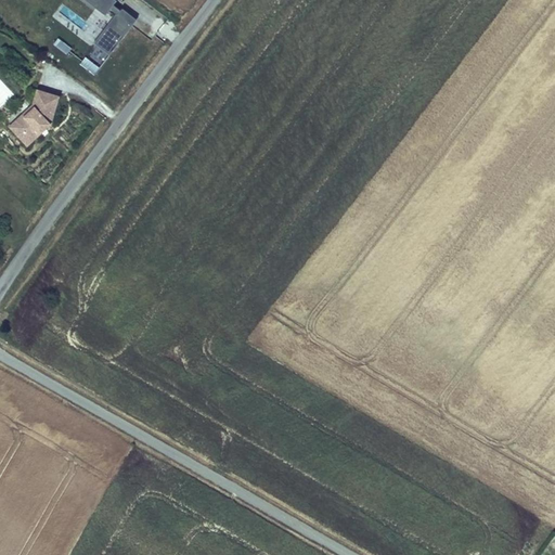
[(94,42),(111,54),(138,18),(116,2),(117,0),(85,0),(112,20),(94,42)]
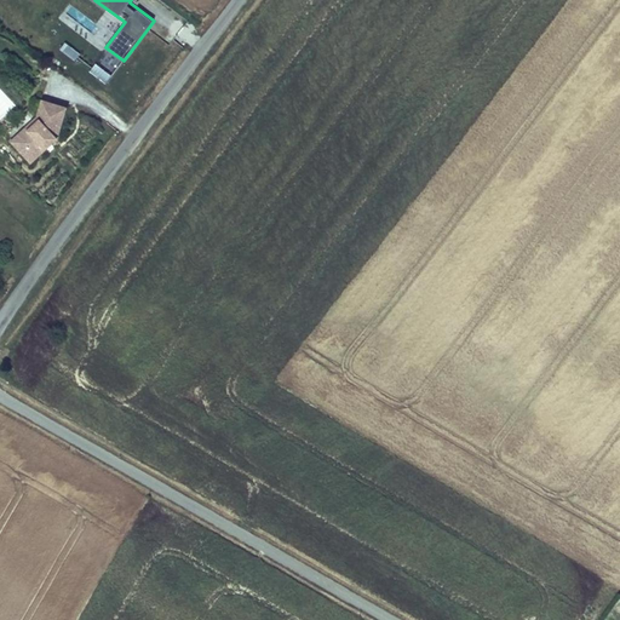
[(76,61),(81,52),(64,41),(59,50),(76,61)]
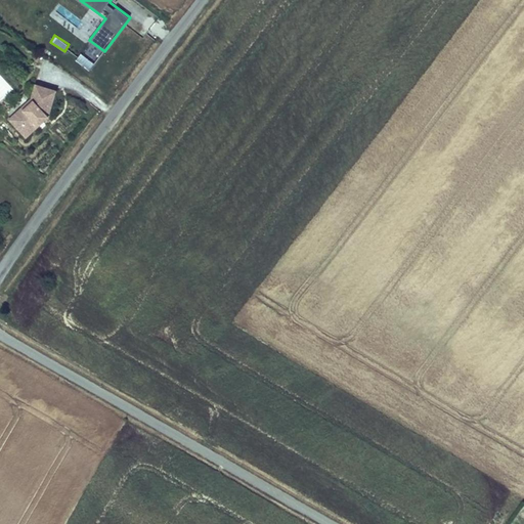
[(82,52),(76,58),(89,70),(95,63),(82,52)]
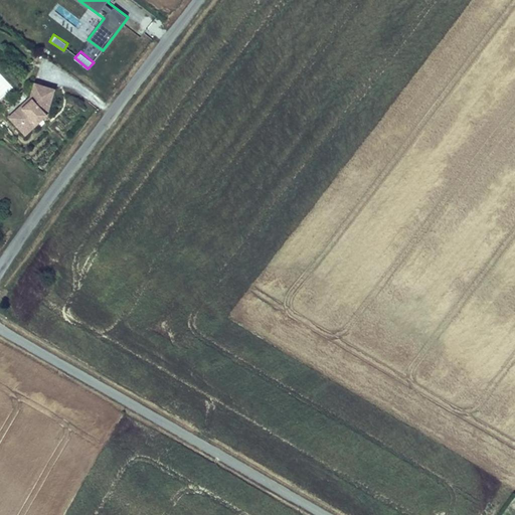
[(42,121),(47,116),(55,91),(35,84),(31,98),(34,102),(18,118),(22,122),(17,127),(26,136),(38,125),(36,123),(41,119),(42,121)]
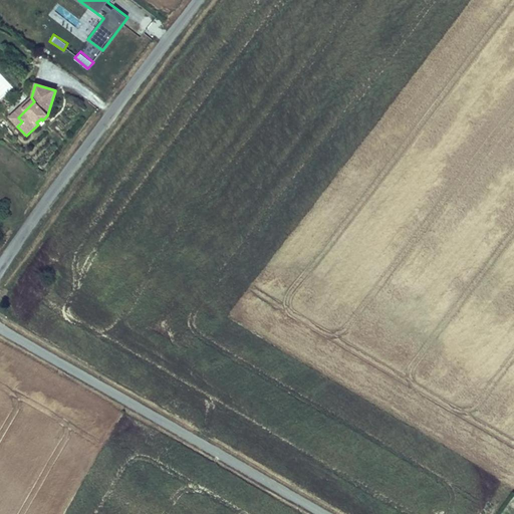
[(18,117),(34,101),(31,97),(9,118),(17,126),(22,121),(18,117)]
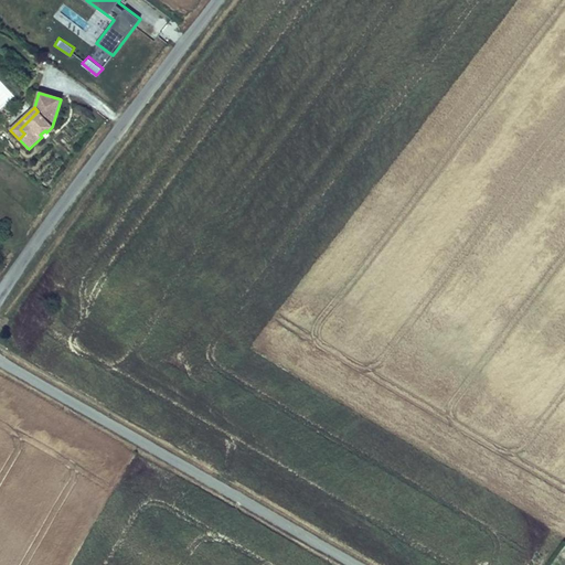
All buildings are outlined.
